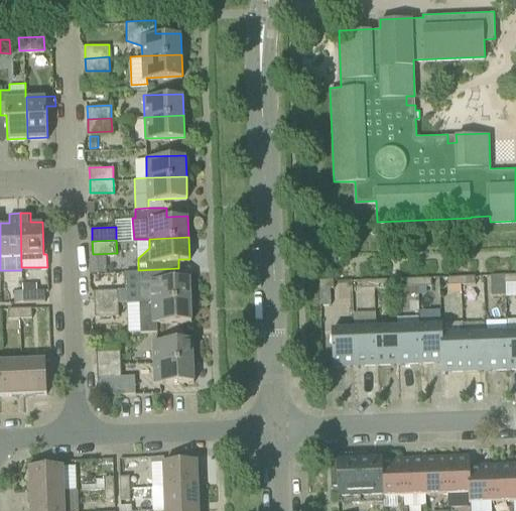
[(178,268),(138,270),(138,279),(139,279),(140,300),(190,298),(190,277),(178,277),(178,268)]
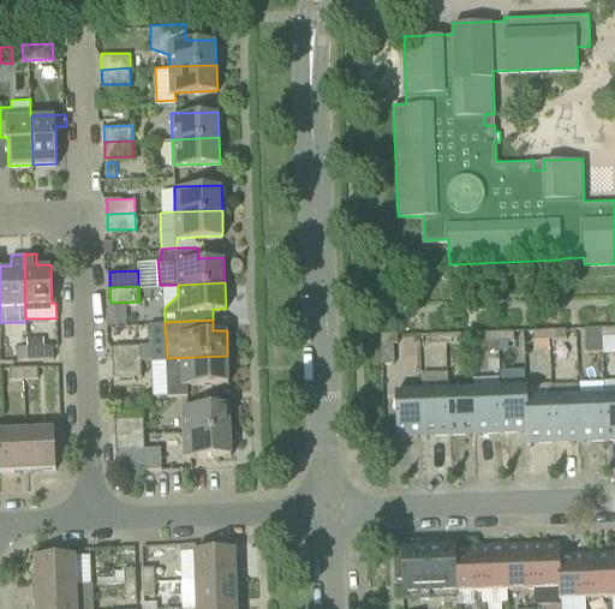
[(603,348),(602,335),(602,324),(586,326),(586,348),(603,348)]
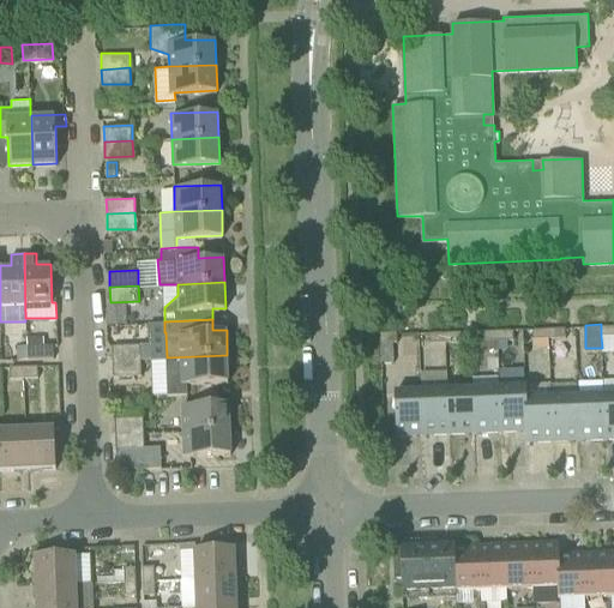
[(613,324),(601,324),(601,335),(613,333),(613,324)]
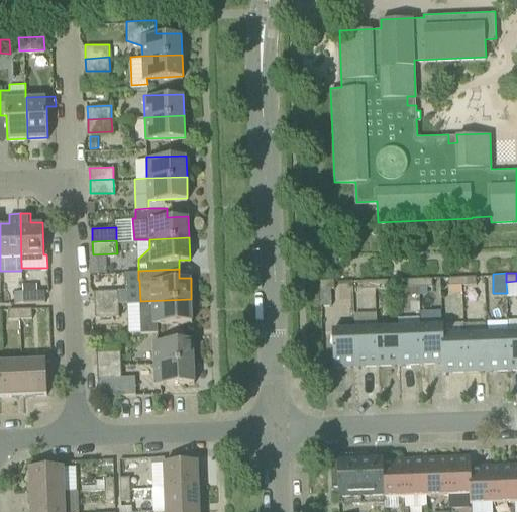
[(448,284),(462,283),(462,275),(448,276),(448,284)]
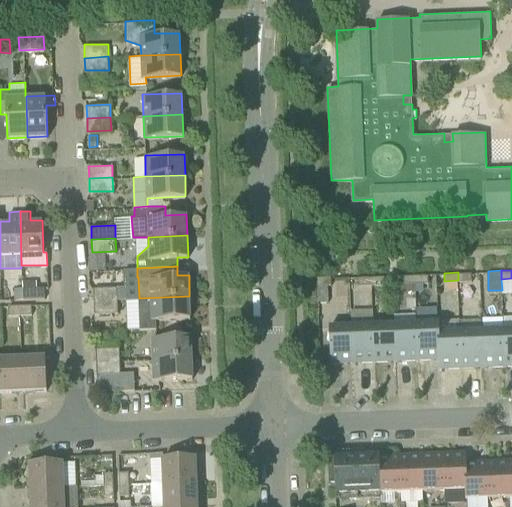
[(472,272),(458,272),(458,280),(472,280),(472,272)]
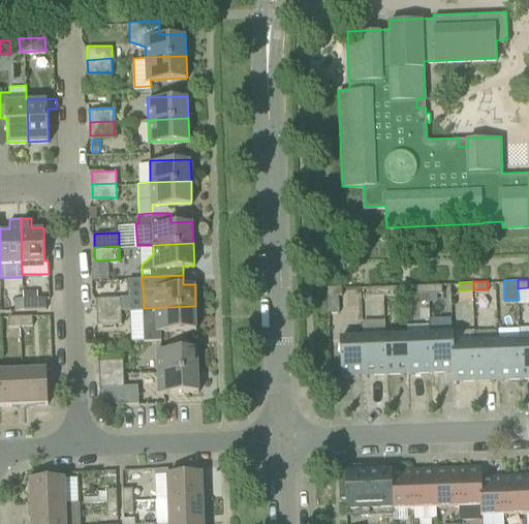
[(442,282),(428,283),(428,291),(443,291),(442,282)]
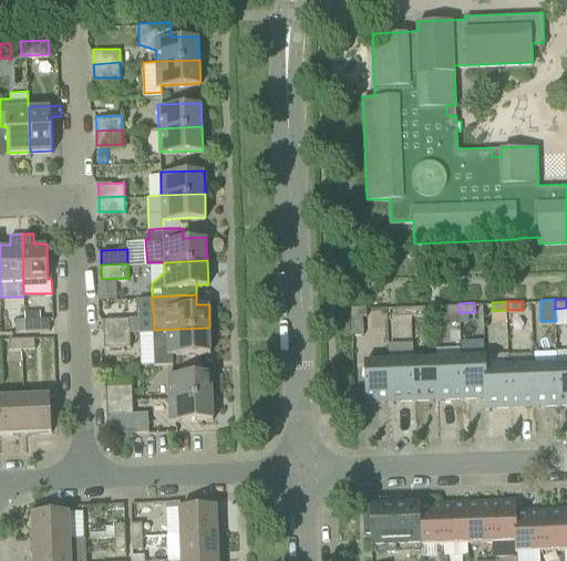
[(459,312),(459,303),(444,304),(444,313),(459,312)]
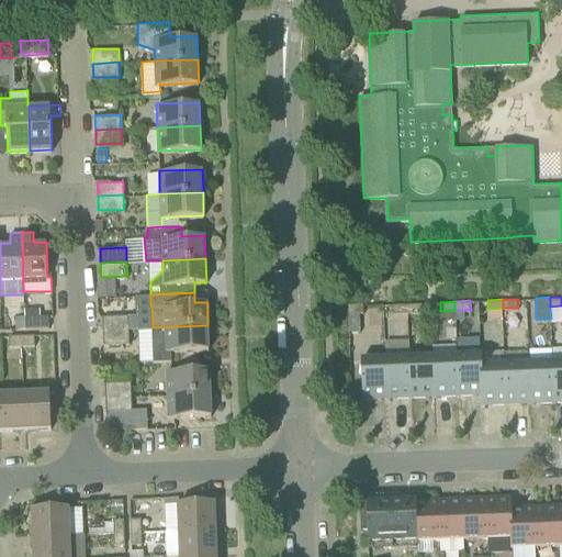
[(348,303),(348,312),(349,322),(360,322),(360,311),(363,311),(363,302),(348,303)]
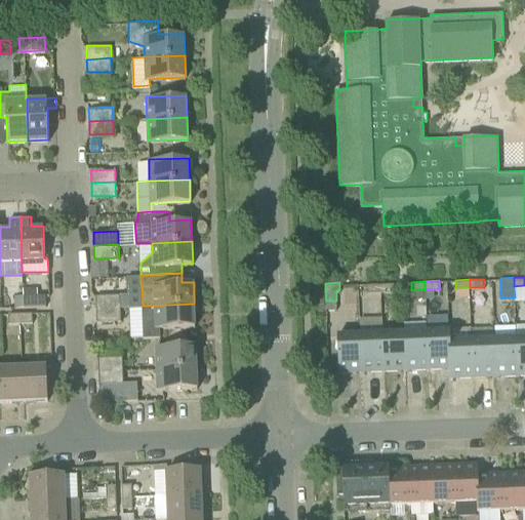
[(395,282),(380,283),(380,291),(395,290),(395,282)]
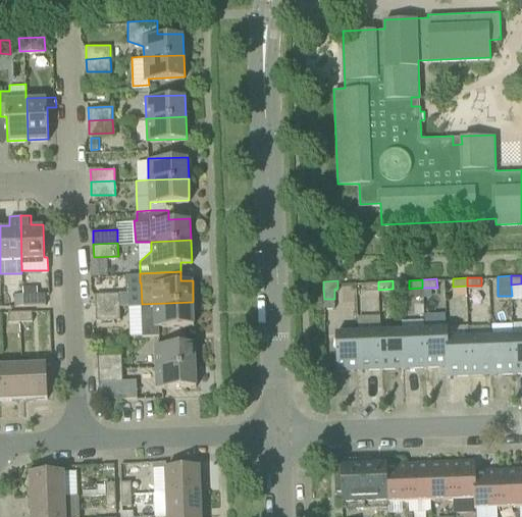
[(364,291),(378,290),(378,281),(364,281),(364,291)]
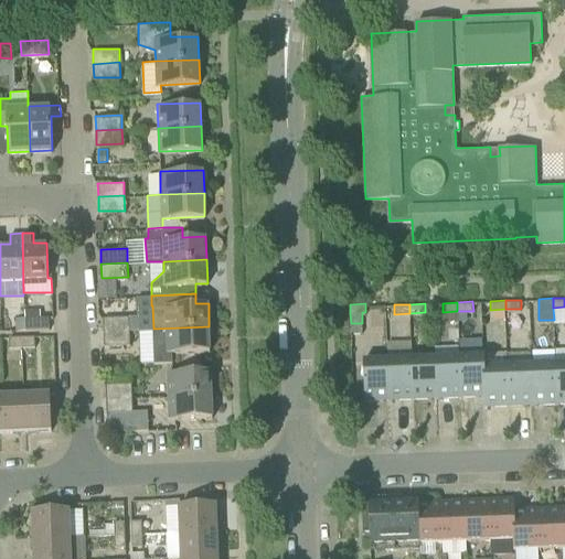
[(50,328),(49,315),(41,315),(41,307),(24,308),(25,315),(24,315),(25,329),(50,328)]
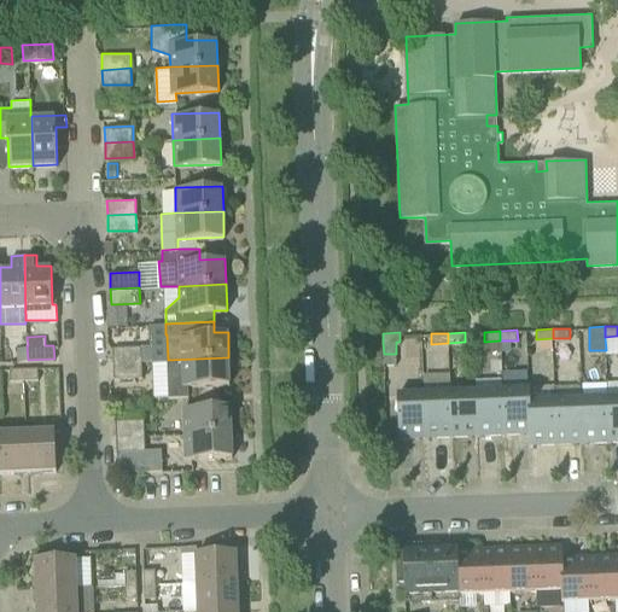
[(17,360),(28,360),(27,345),(16,347),(17,360)]
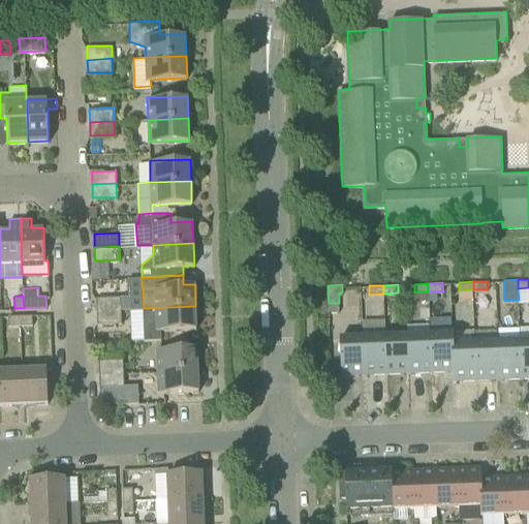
[(97,309),(122,309),(121,296),(96,296),(97,309)]
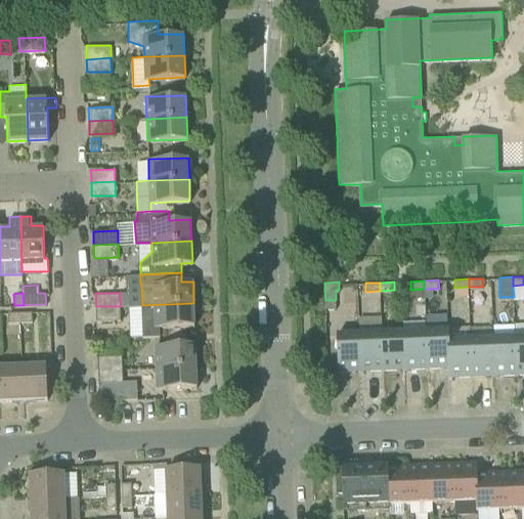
[(193,303),(142,305),(143,335),(161,335),(160,326),(194,325),(193,303)]
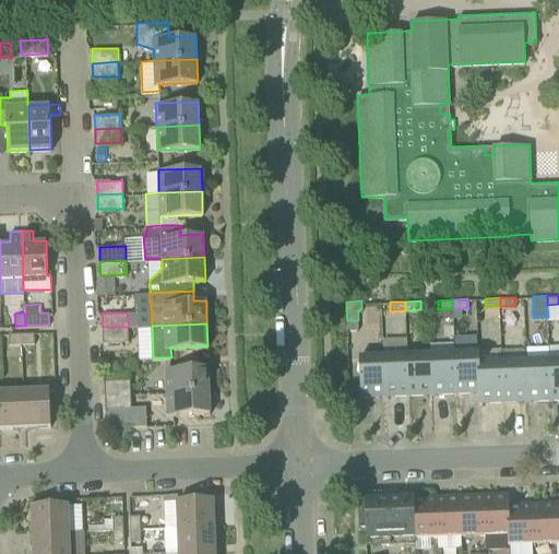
[(129,340),(129,327),(103,327),(103,341),(129,340)]
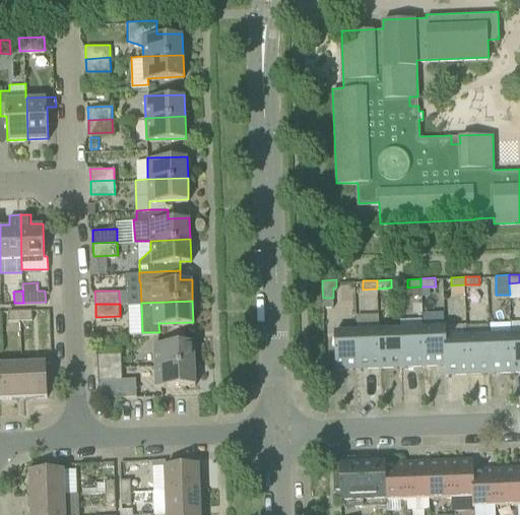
[(19,309),(19,318),(31,318),(31,308),(19,309)]
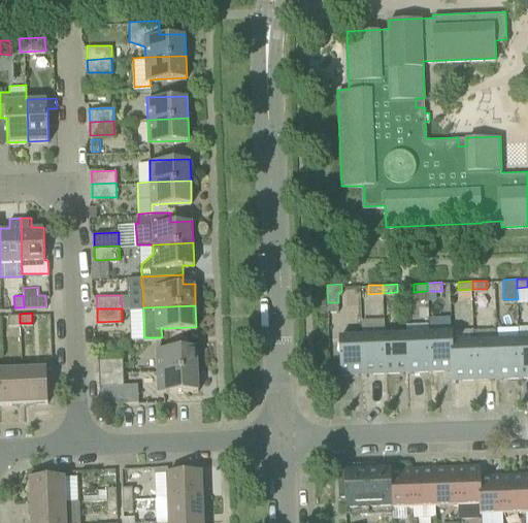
[(20,323),(20,314),(7,314),(8,324),(20,323)]
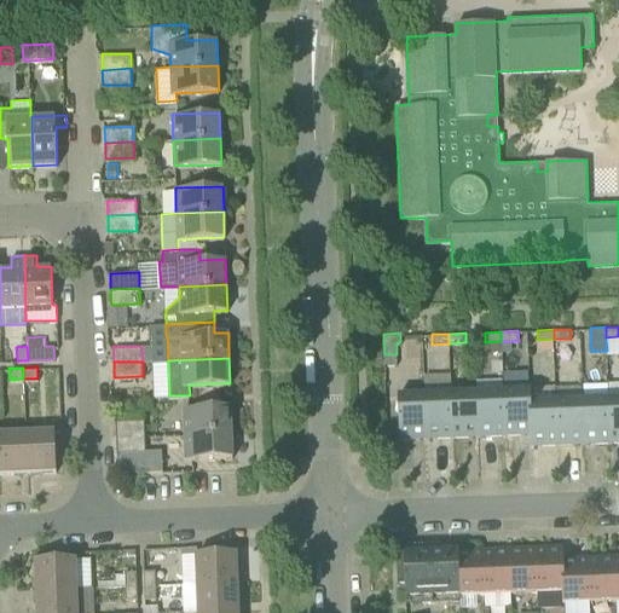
[(530,444),(531,444),(530,399),(530,387),(503,388),(504,433),(530,432),(530,444)]
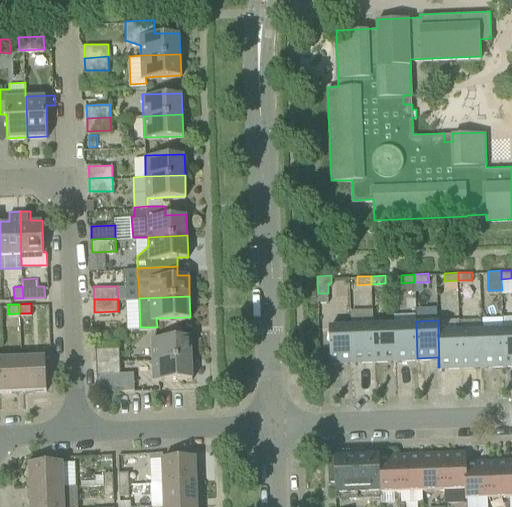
[(396,359),(417,358),(416,321),(394,322),(396,359)]
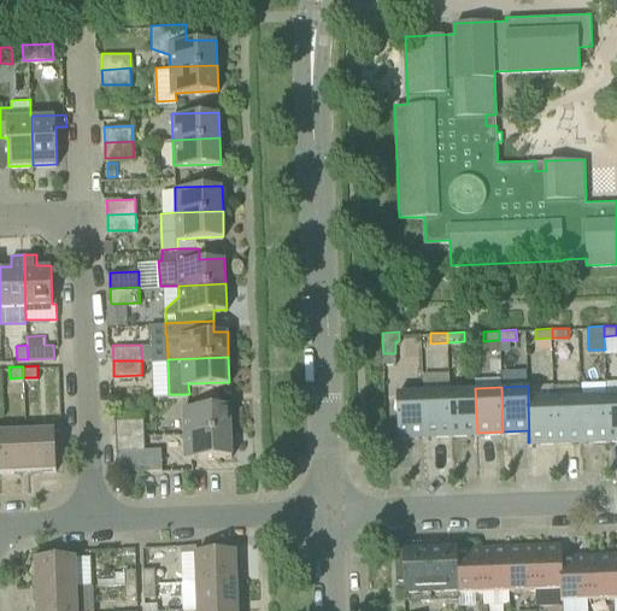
[(451,434),(477,433),(475,388),(450,389),(451,434)]
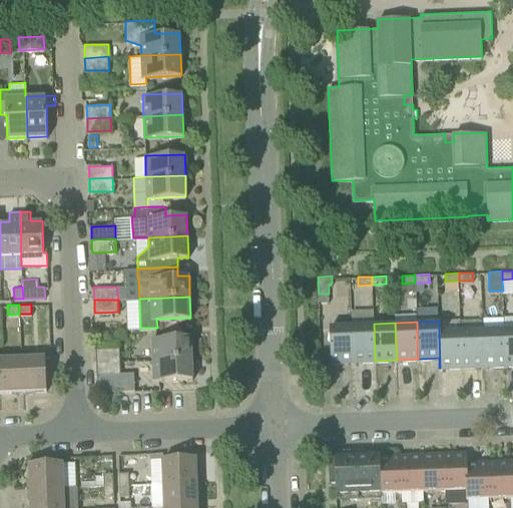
[(354,362),(375,361),(374,324),(352,325),(354,362)]
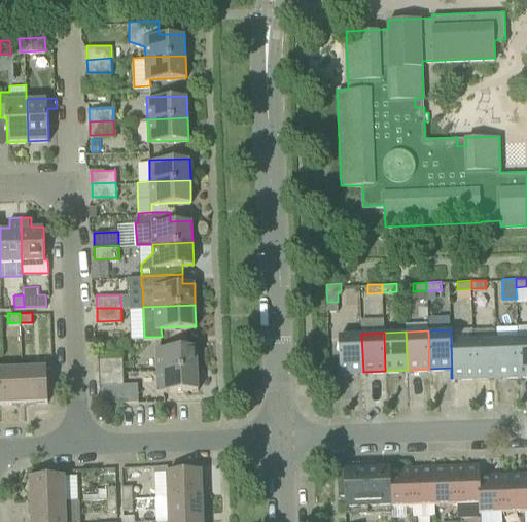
[(361,334),(339,335),(340,373),(363,372),(361,334)]
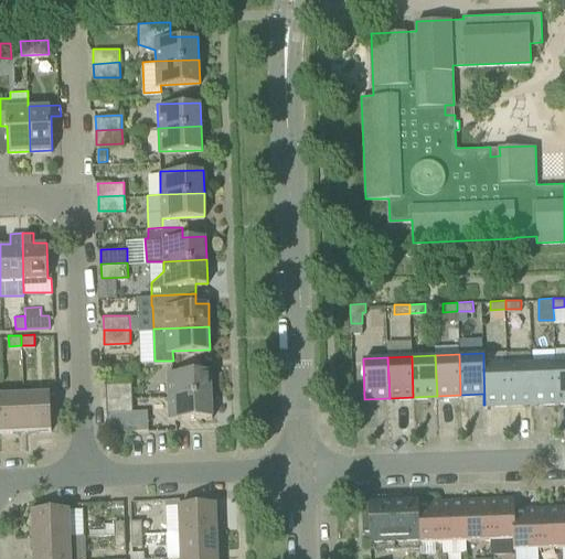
[(557,401),(555,361),(531,362),(533,402),(557,401)]
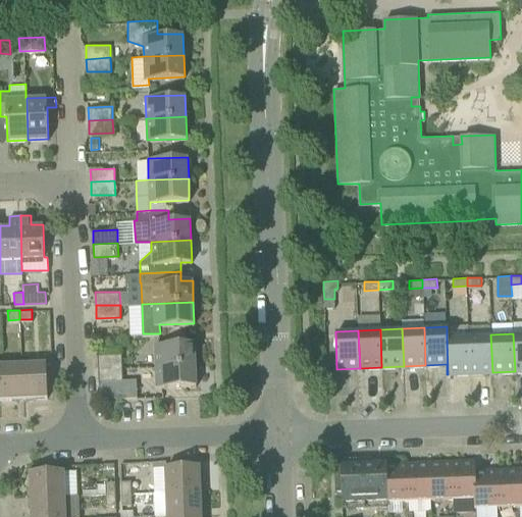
[(521,333),(513,333),(515,371),(521,371),(521,333)]
